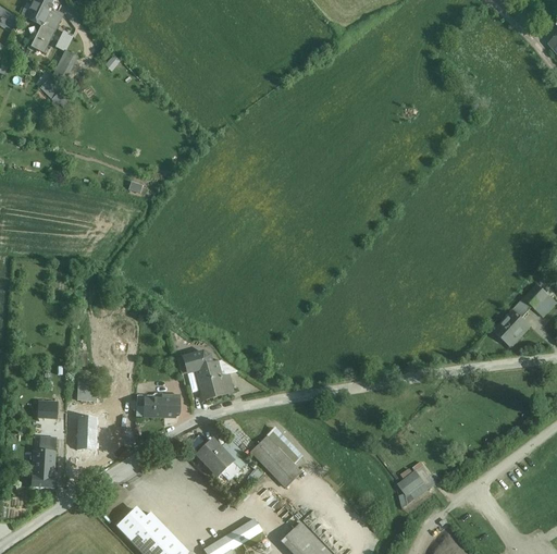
[(21,8),(10,0),(0,0),(0,12),(1,13),(0,14),(0,23),(0,24),(11,32),(21,8)]
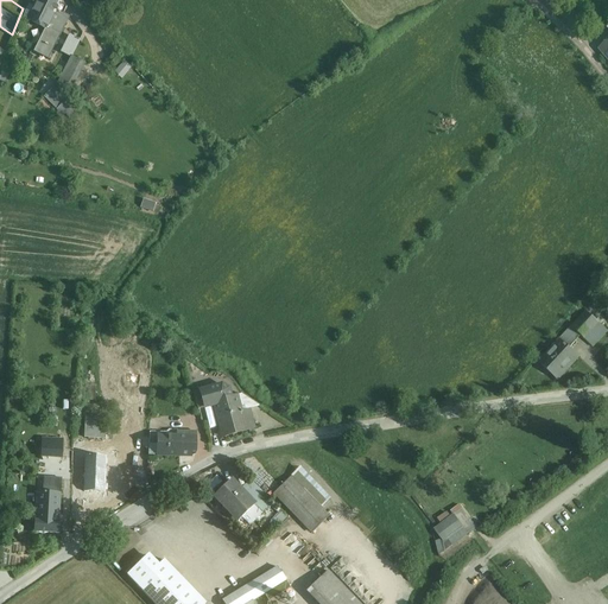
[(29,0),(29,1),(35,4),(29,18),(45,27),(57,4),(58,4),(59,0),(29,0)]
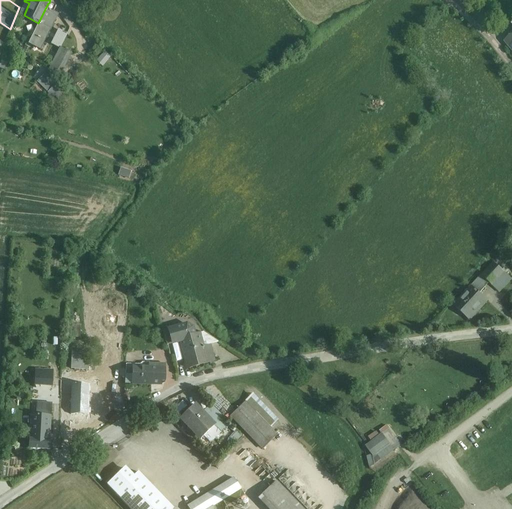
[(48,3),(38,23),(28,42),(40,48),(58,12),(50,8),(52,5),(49,3),(48,3)]
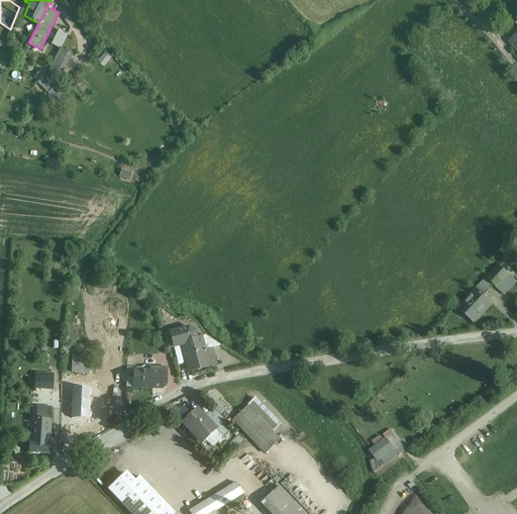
[(10,29),(0,22),(0,35),(4,38),(10,29)]
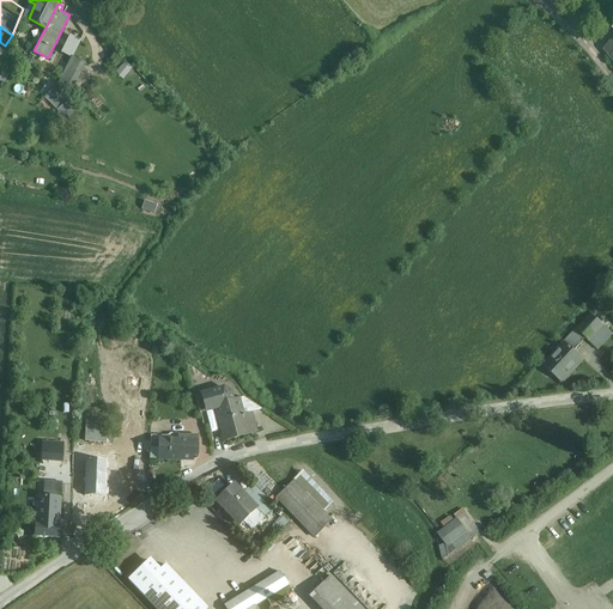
[(60,49),(72,54),(80,35),(67,30),(60,49)]
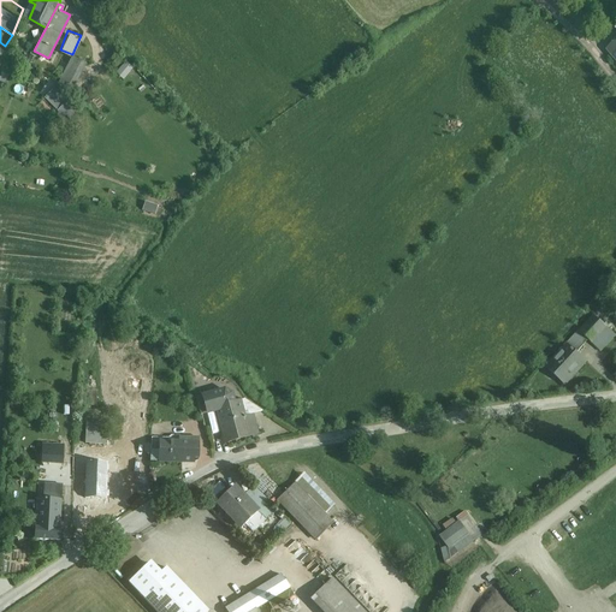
[(92,60),(78,53),(66,76),(78,85),(92,60)]
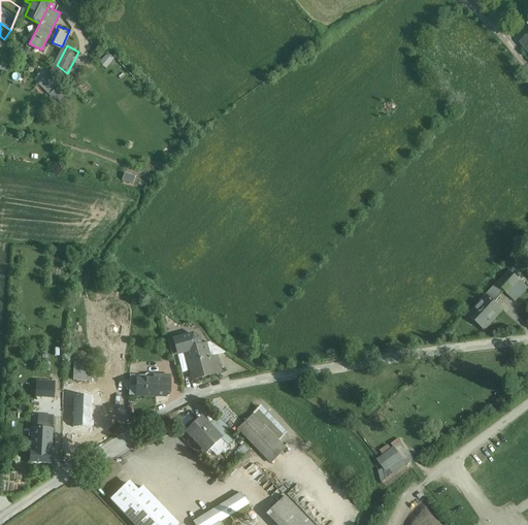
[(105,65),(113,55),(107,51),(99,60),(105,65)]
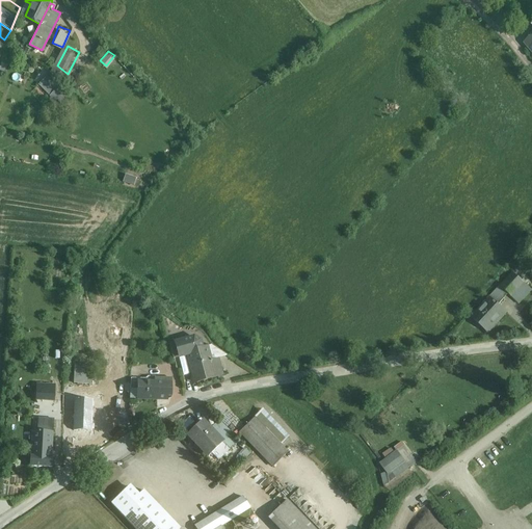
[(48,73),(38,82),(51,96),(56,90),(54,88),(58,84),(48,73)]
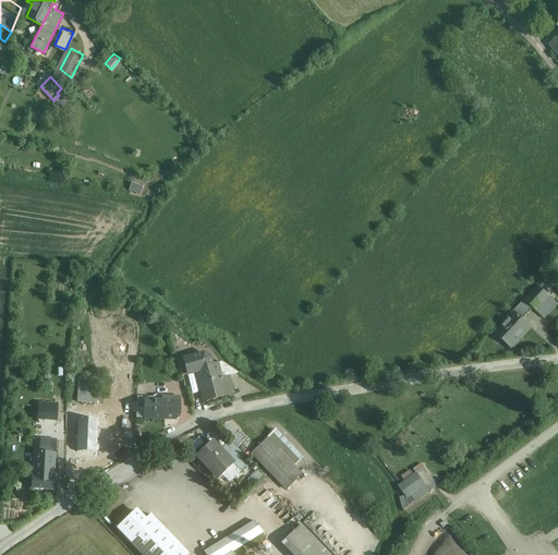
[(68,94),(61,88),(57,93),(59,95),(53,100),(58,104),(59,103),(65,108),(72,101),(65,96),(68,94)]
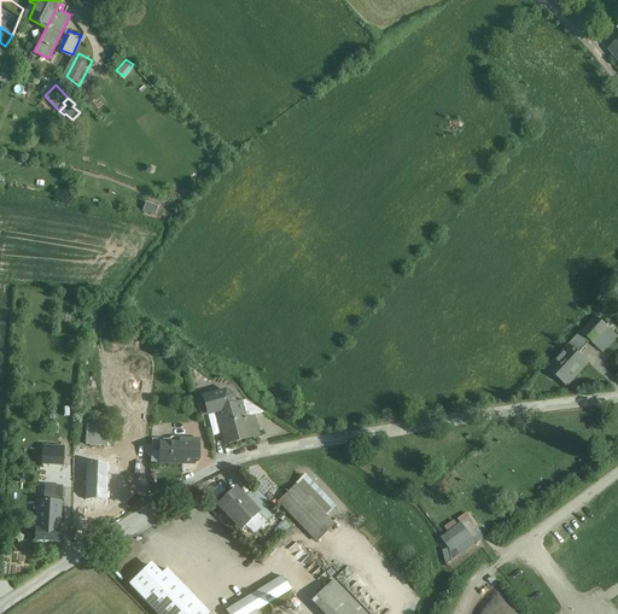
[(82,115),(75,122),(80,128),(88,120),(82,115)]
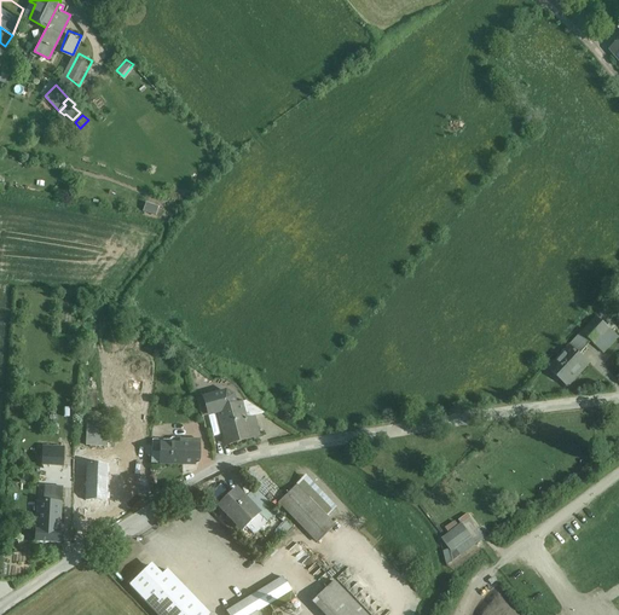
[(80,128),(79,129),(85,134),(93,126),(88,120),(80,128)]
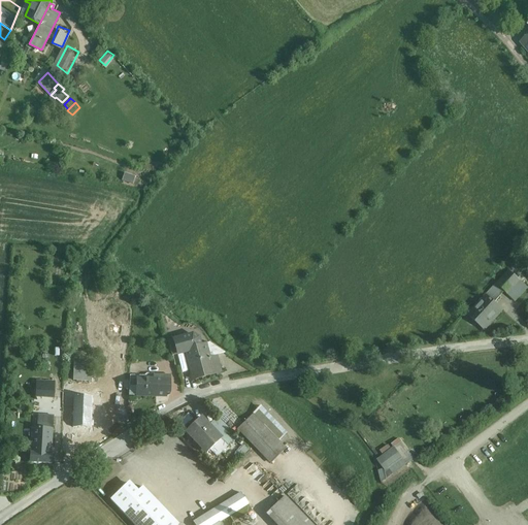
[(123,170),(122,177),(132,179),(134,172),(123,170)]
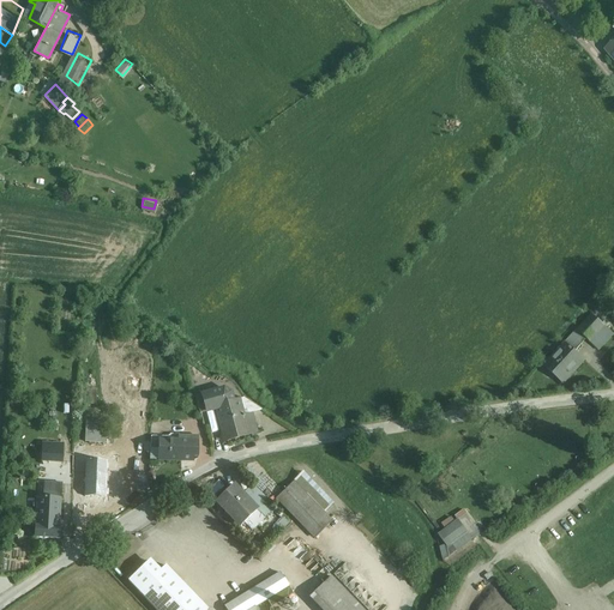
[(591,312),(543,363),(564,381),(584,360),(575,350),(587,337),(599,348),(613,332),(591,312)]
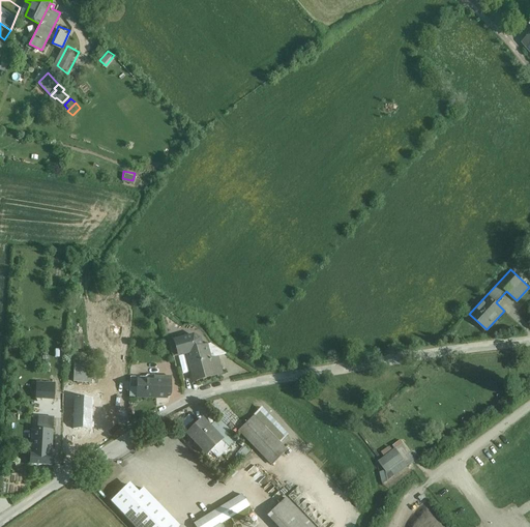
[(87,332),(76,331),(75,344),(87,346),(87,332)]
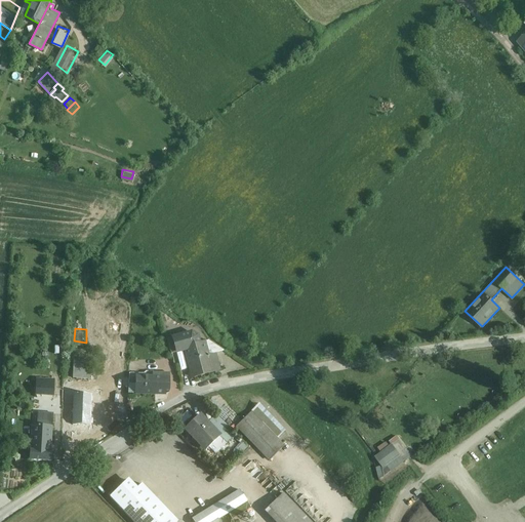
[(191,330),(172,336),(176,350),(186,348),(185,346),(199,342),(197,334),(191,330)]
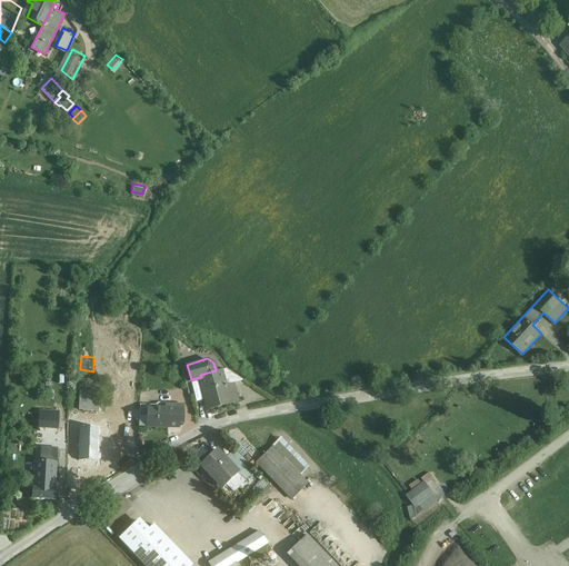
[(187,365),(181,366),(186,381),(191,379),(187,365)]
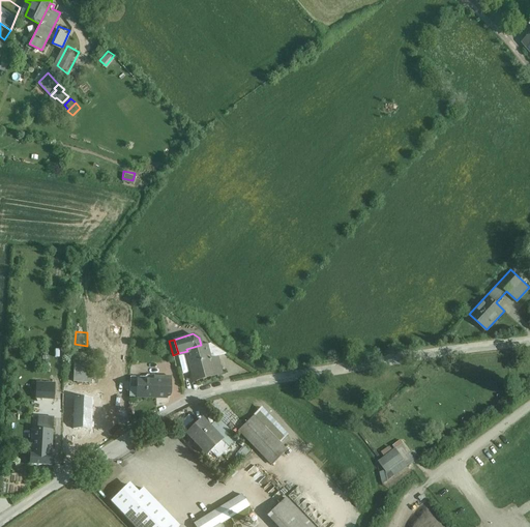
[(201,345),(186,349),(187,351),(196,379),(213,374),(209,356),(207,349),(205,344),(201,345)]
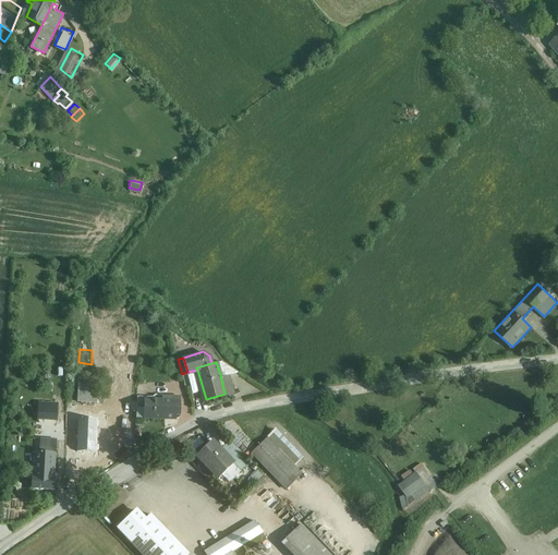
[(229,365),(218,368),(220,375),(229,374),(238,372),(229,365)]
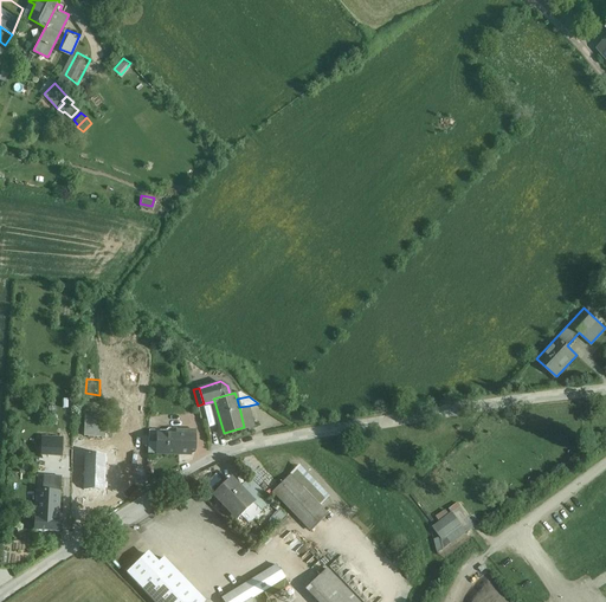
[(249,406),(239,407),(244,427),(253,425),(249,406)]
